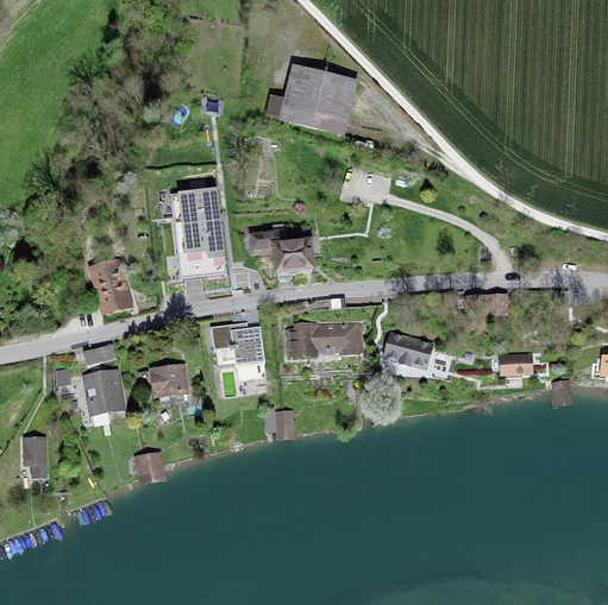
[(345,114),(353,79),(294,65),(287,100),(270,96),(265,114),(340,132),(345,114)]
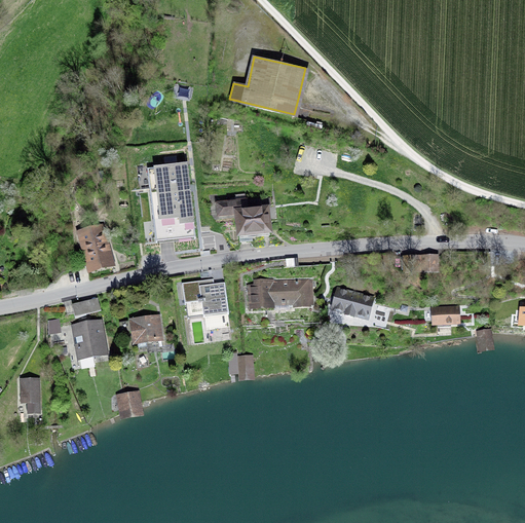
[(186,161),(146,166),(154,234),(194,230),(189,189),(187,189),(187,182),(188,182),(186,161)]
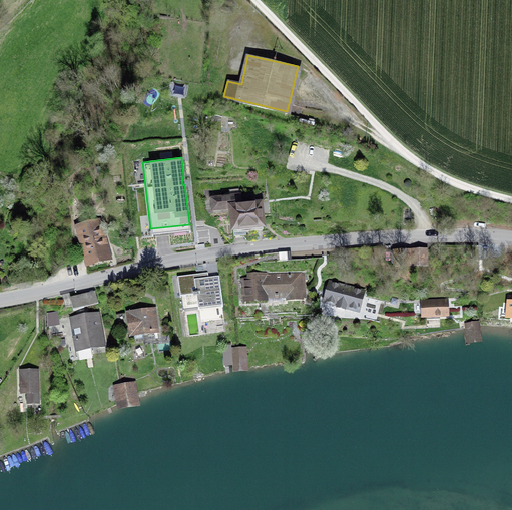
[(230,213),(232,229),(268,225),(265,199),(235,202),(234,193),(209,196),(211,215),(230,213)]
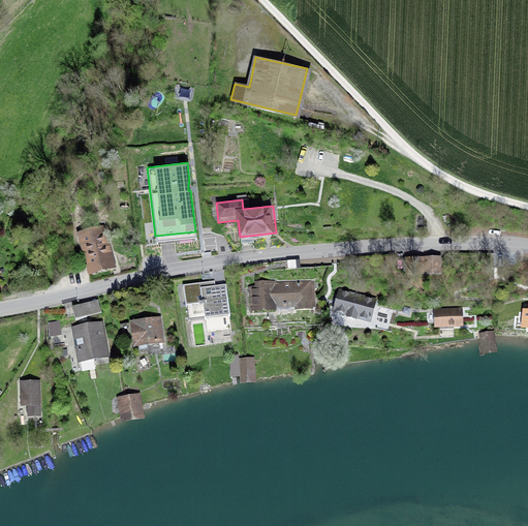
[(109,264),(99,227),(83,231),(92,269),(109,264)]
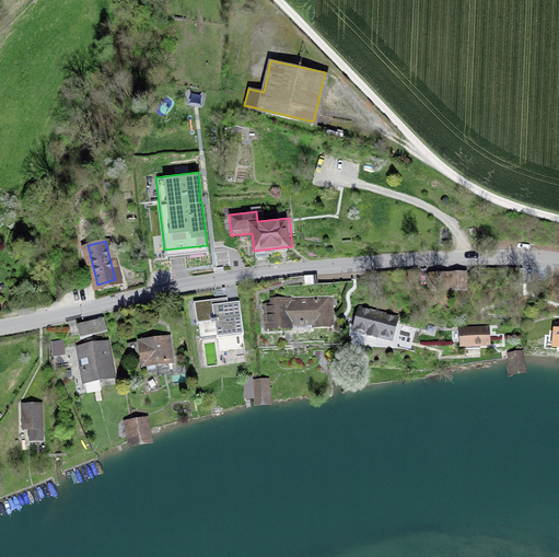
[(465,267),(449,268),(450,286),(466,286),(465,267)]
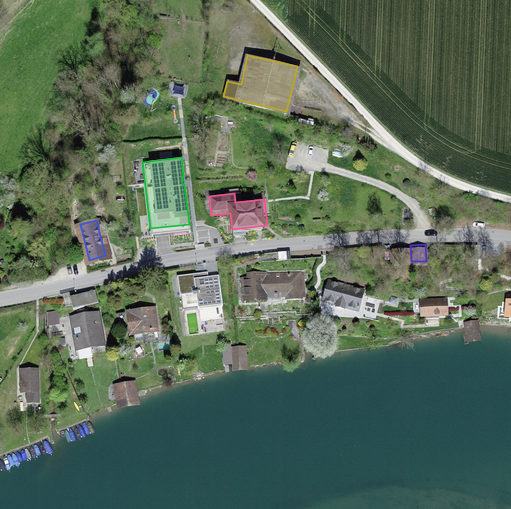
[(393,262),(400,262),(399,245),(392,246),(393,262)]
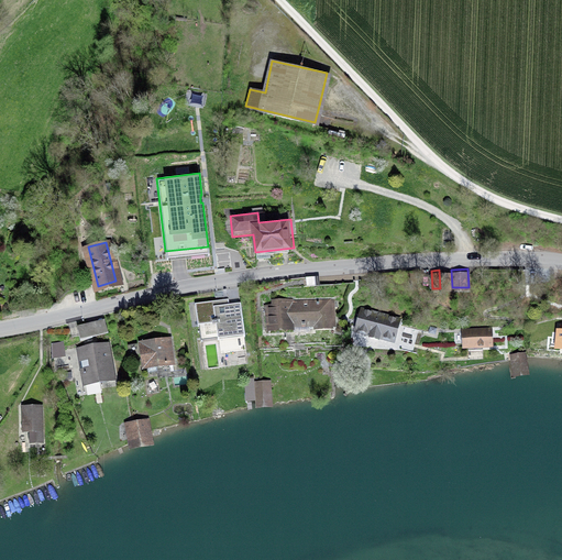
[(451,270),(439,270),(440,288),(452,287),(451,270)]
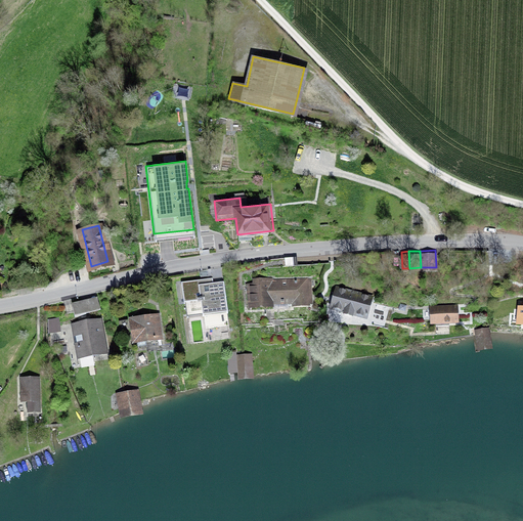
[(245,280),(246,305),(272,304),(271,302),(292,301),(292,303),(310,302),(310,275),(272,276),(272,274),(252,275),(252,280),(245,280)]
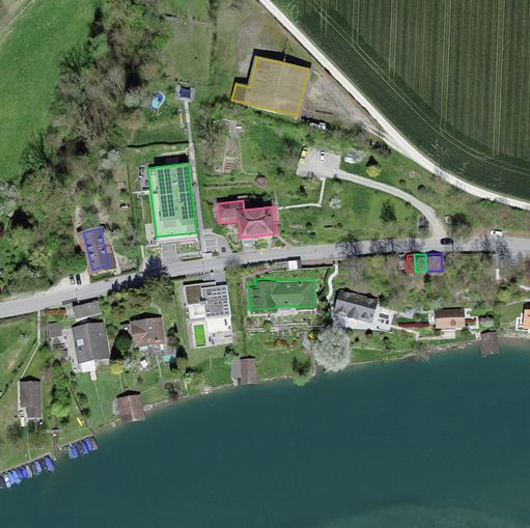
[(227,310),(223,280),(189,284),(194,322),(218,318),(217,312),(227,310)]
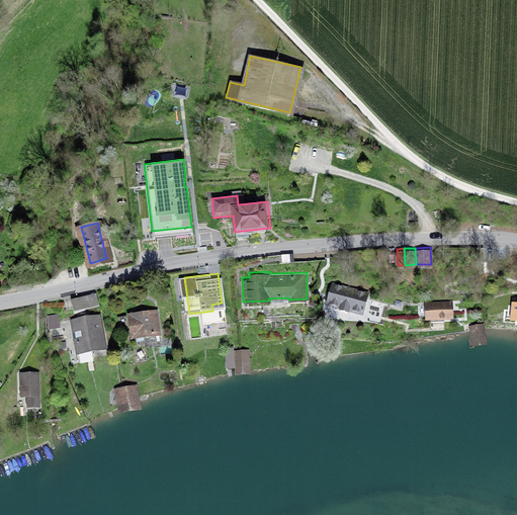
[(362,312),(368,289),(330,279),(324,302),(362,312)]
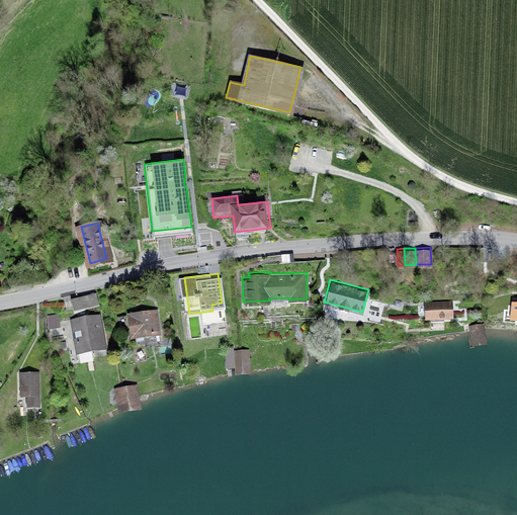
[(82,296),(70,299),(73,311),(84,308),(82,296)]
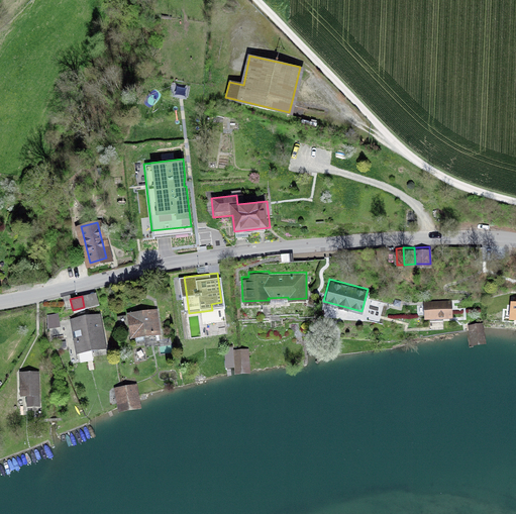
[(451,314),(451,298),(422,299),(423,315),(451,314)]
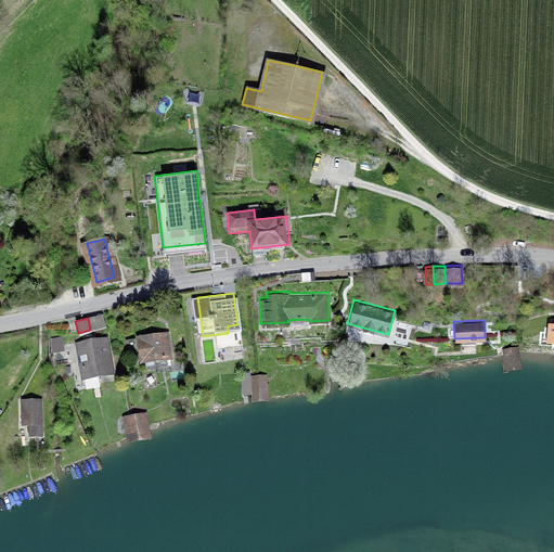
[(174,359),(171,332),(138,335),(138,338),(130,339),(131,350),(139,349),(140,362),(174,359)]
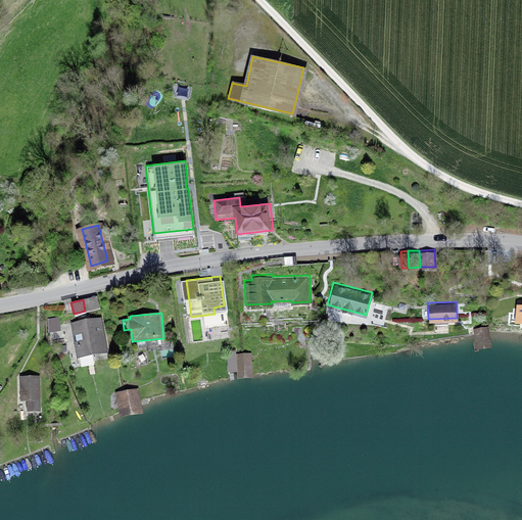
[(47,317),(47,326),(59,324),(57,315),(47,317)]
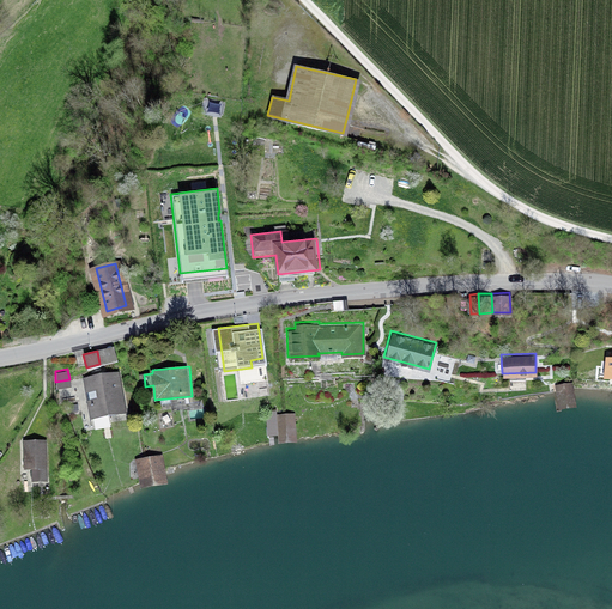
[(121,407),(116,375),(86,379),(91,413),(121,407)]
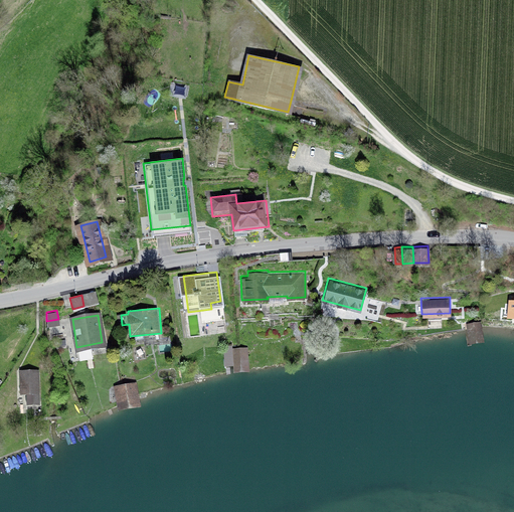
[(481,319),(465,321),(466,329),(467,341),(483,340),(481,326),(481,319)]
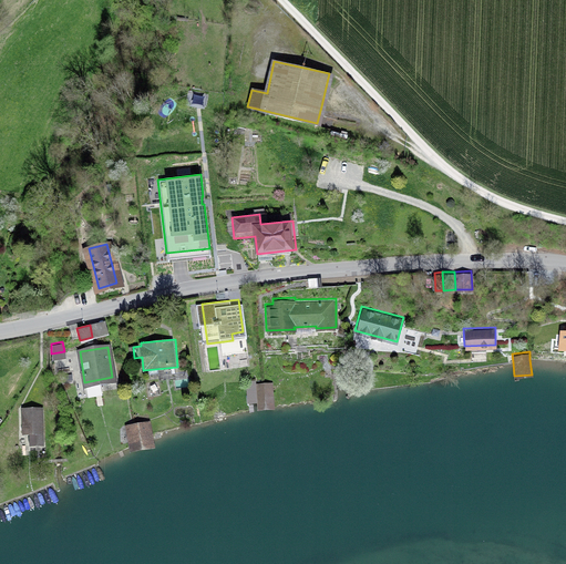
[(256,377),(245,377),(246,400),(257,400),(256,381),(256,377)]
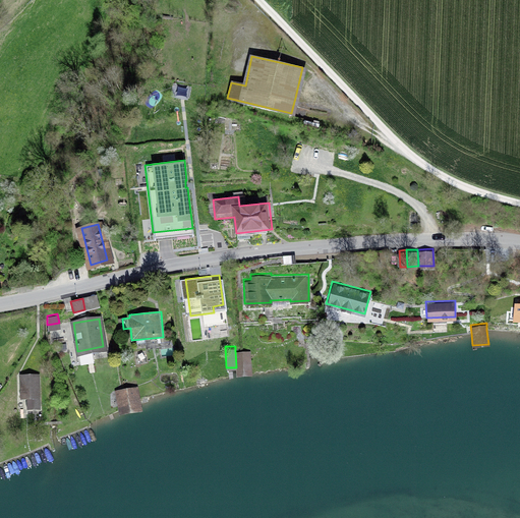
[(249,349),(235,350),(236,367),(236,373),(250,372),(249,349)]
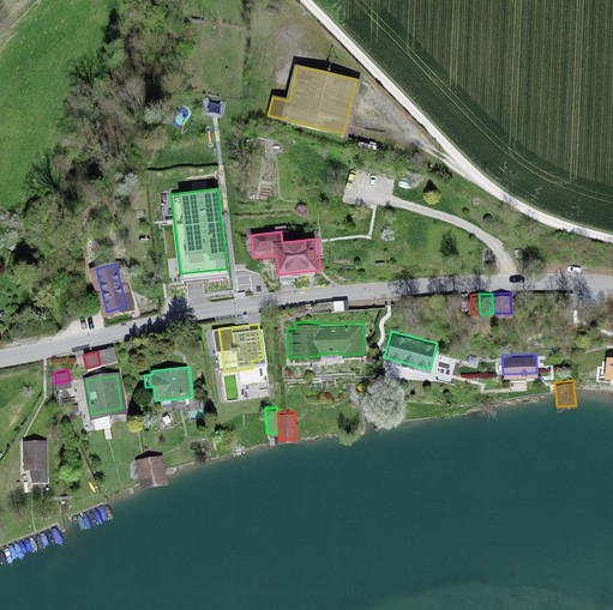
[(50,479),(49,439),(26,439),(26,467),(34,467),(34,481),(50,479)]
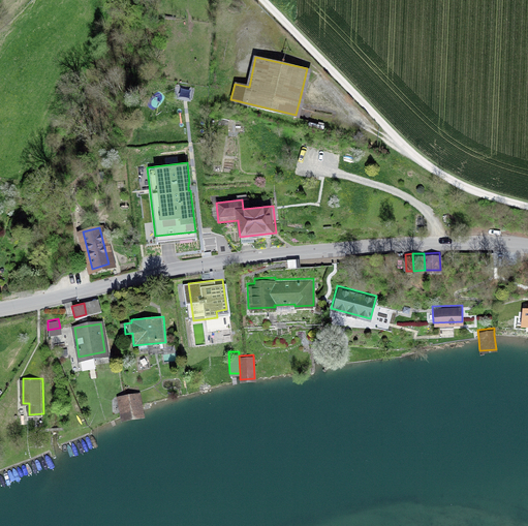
[(125,395),(128,415),(143,413),(141,403),(138,393),(125,395)]
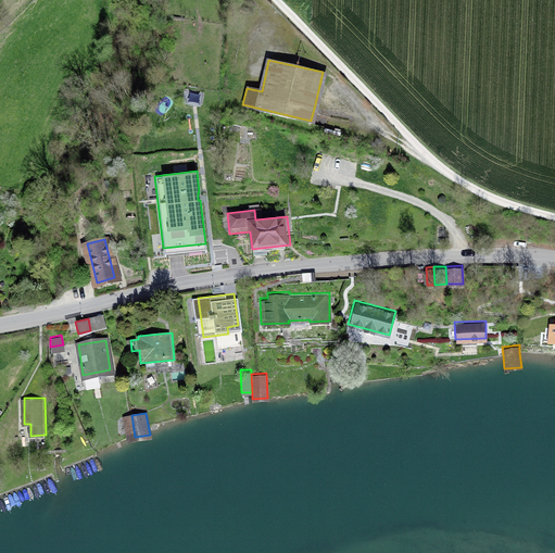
[(135,437),(131,415),(124,416),(127,438),(135,437)]
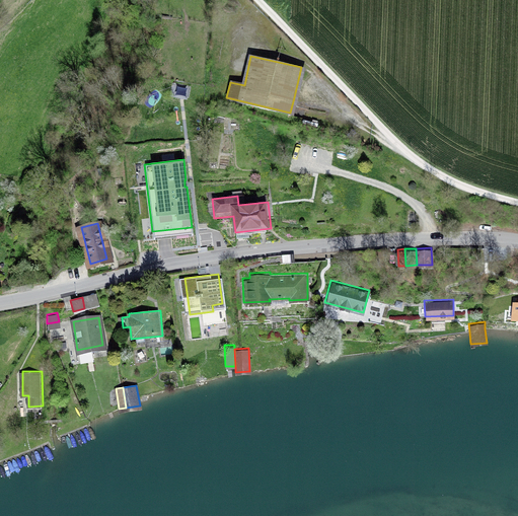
All buildings are outlined.
